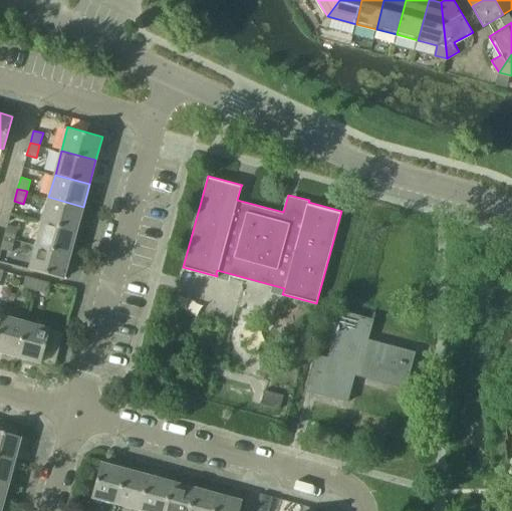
[(76,230),(83,207),(48,197),(42,220),(76,230)]
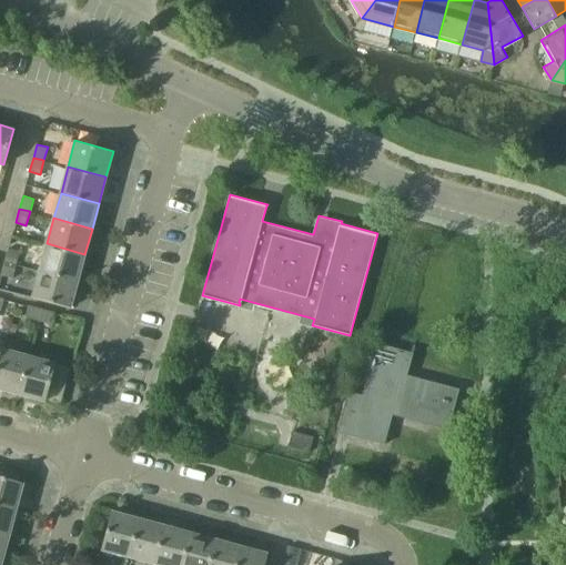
[(78,280),(84,254),(47,243),(40,270),(78,280)]
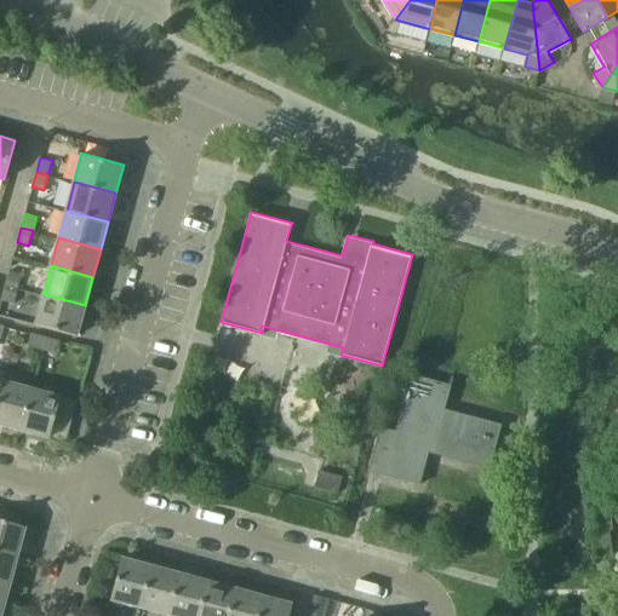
[(17,287),(21,272),(10,270),(6,283),(17,287)]
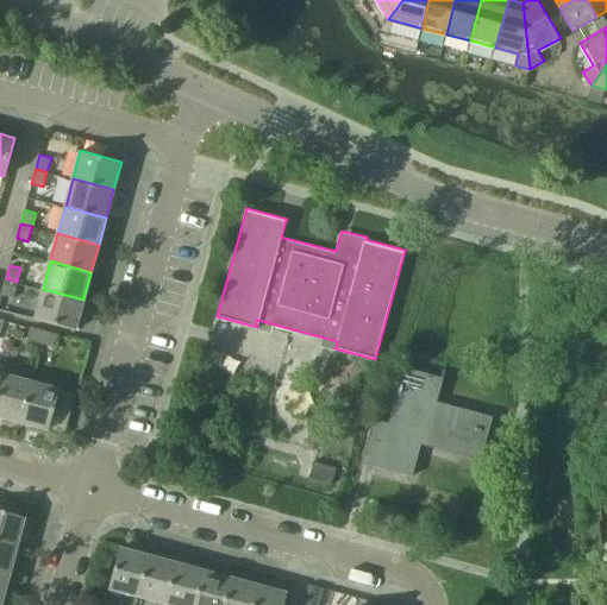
[(17,282),(6,278),(1,294),(12,297),(17,282)]
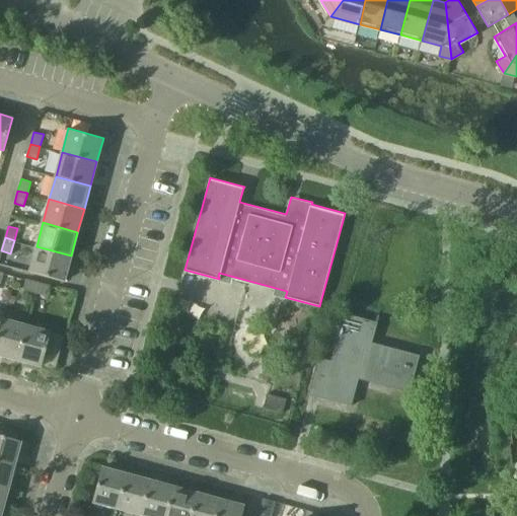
[(65,280),(71,255),(37,246),(29,271),(65,280)]
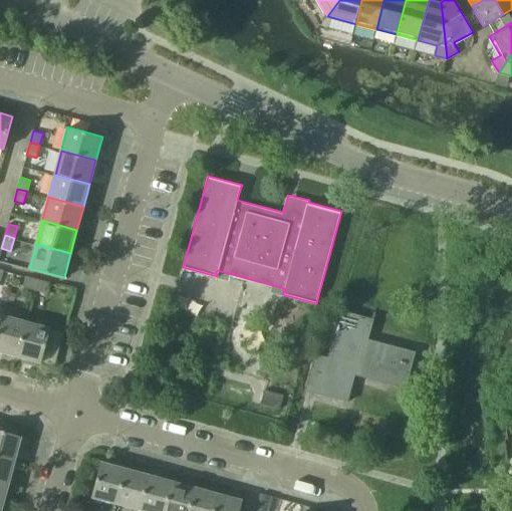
[(35,288),(38,278),(26,275),(23,285),(35,288)]
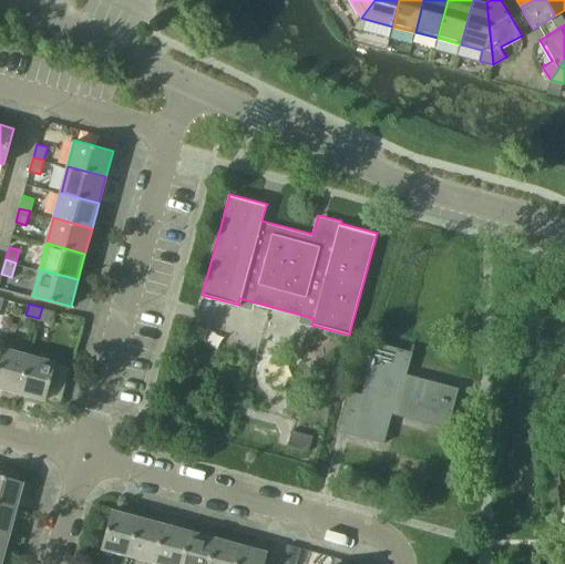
[(52,322),(55,311),(42,307),(39,318),(52,322)]
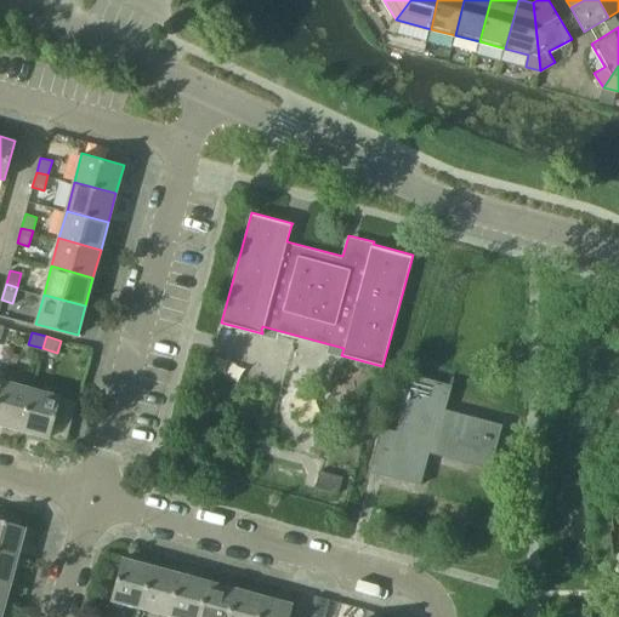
[(493,461),(503,424),(446,409),(452,386),(405,372),(397,404),(404,406),(397,432),(387,429),(387,428),(381,427),(373,462),(374,462),(381,464),(381,463),(388,466),(386,474),(421,485),(430,452),(435,453),(433,453),(463,461),(465,452),(492,460),(493,461)]
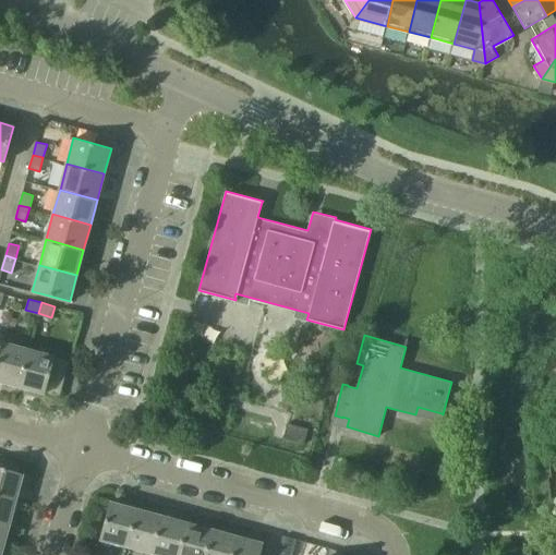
[(0,381),(19,386),(29,348),(3,341),(0,353),(0,381)]
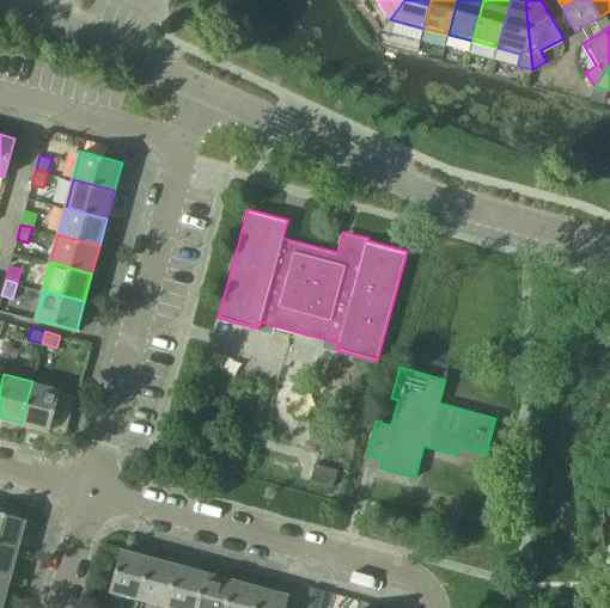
[(49,431),(61,390),(32,381),(20,423),(49,431)]
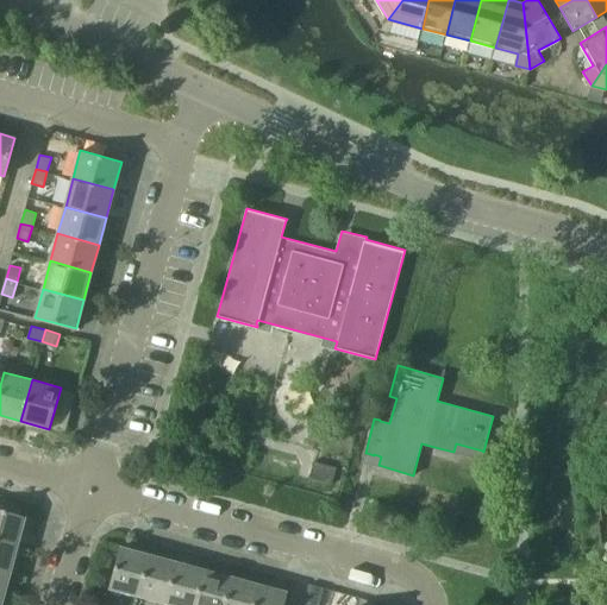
[(333,484),(337,467),(314,461),(310,478),(333,484)]
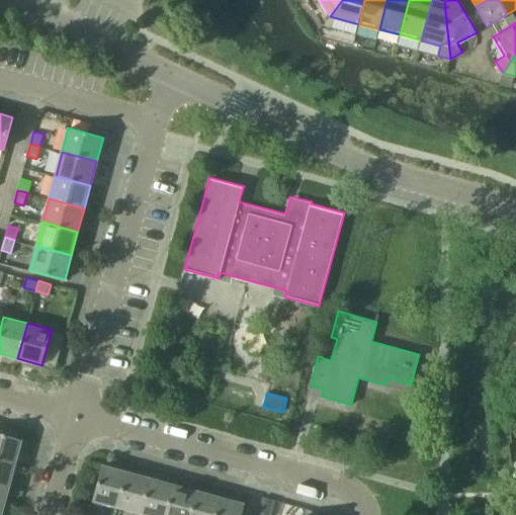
[(0,458),(15,462),(21,438),(0,432),(0,458)]
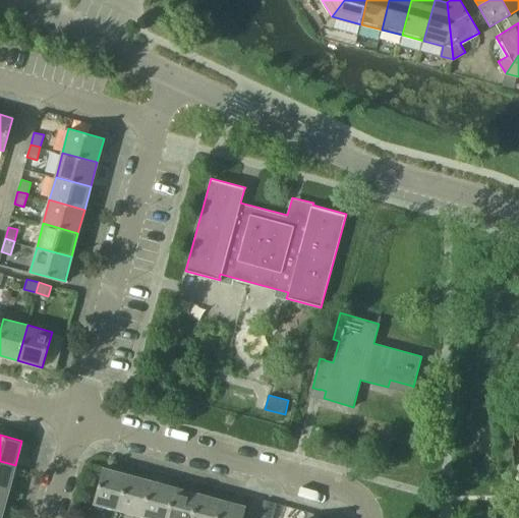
[(0,486),(8,490),(15,465),(0,461),(0,486)]
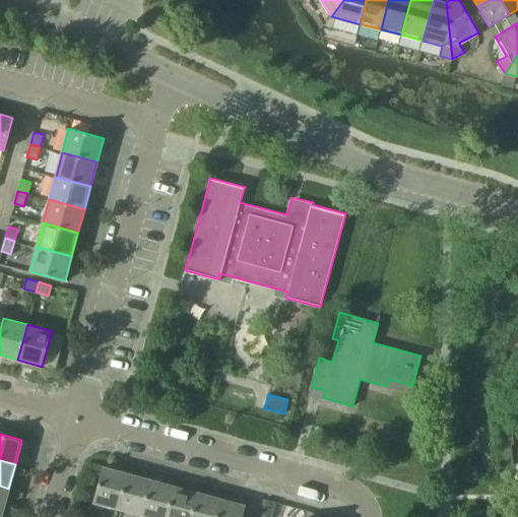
[(117,509),(126,473),(102,467),(92,502),(117,509)]
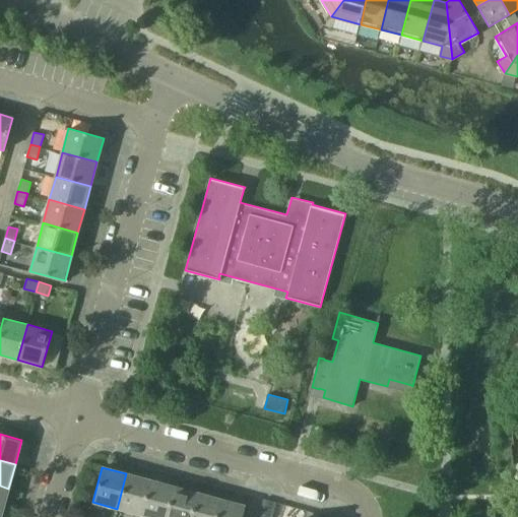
[(141,515),(150,479),(126,473),(117,509),(141,515)]
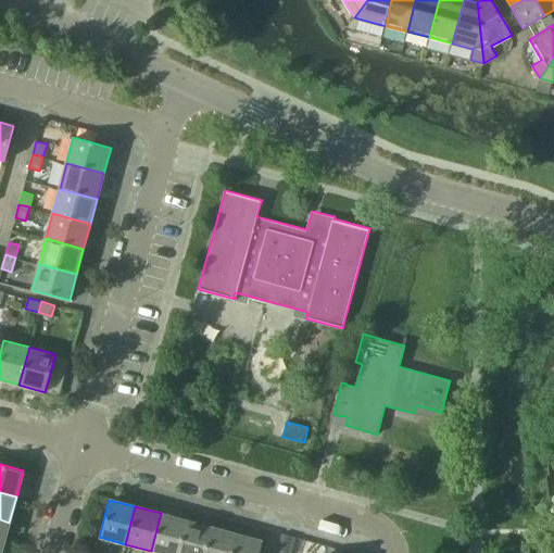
[(159,552),(176,552),(186,520),(161,513),(151,551),(159,552)]
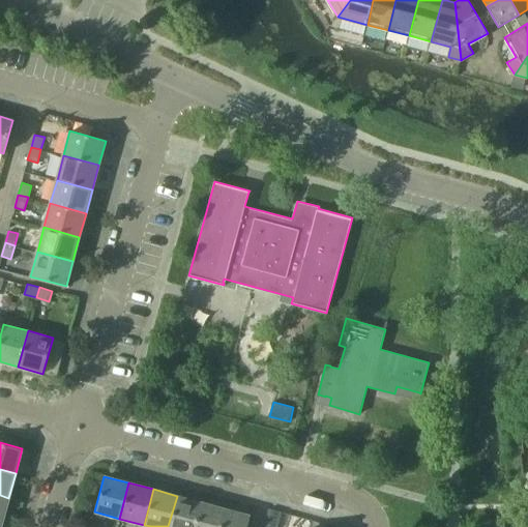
[(0,521),(2,522),(8,498),(0,495),(0,521)]
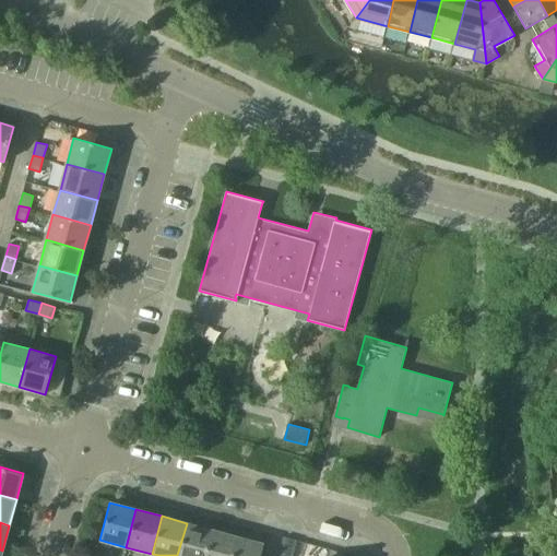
[(204,555),(212,530),(187,523),(177,555),(204,555)]
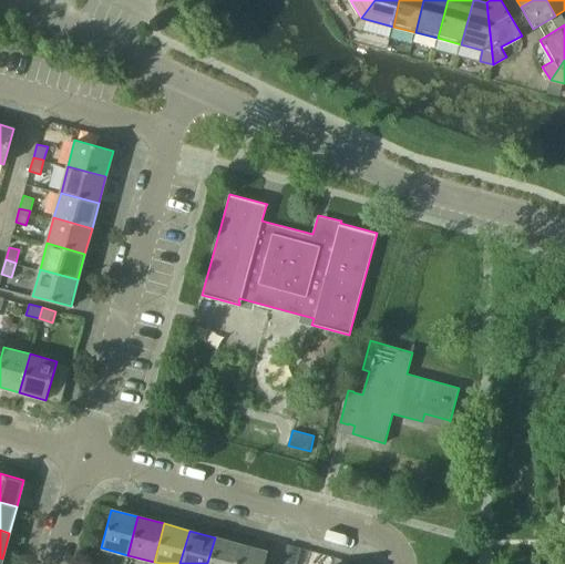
[(235,563),(240,544),(215,537),(207,563),(235,563)]
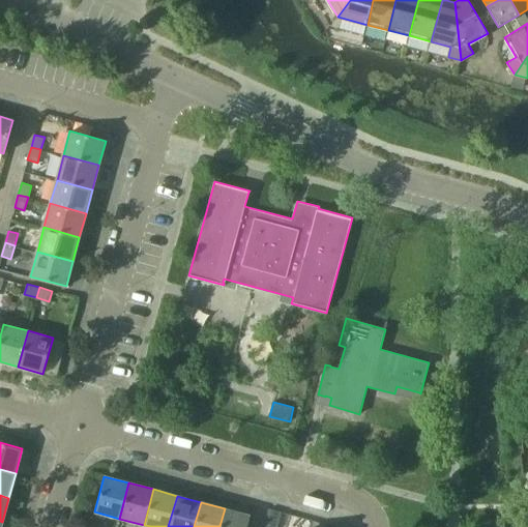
[(246,526),(251,516),(225,508),(220,526),(246,526)]
